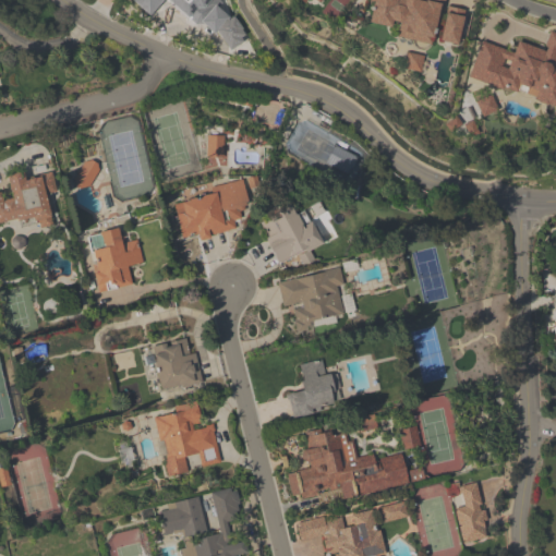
[(136,0),(153,13),(162,0),(167,0),(200,26),(212,11),(202,3),(204,0),(136,0)]
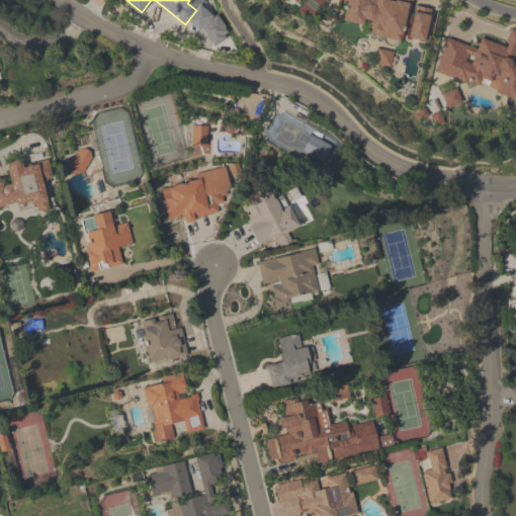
[(370,26),(369,33),(405,41),(414,0),(346,0),(342,19),(370,26)]
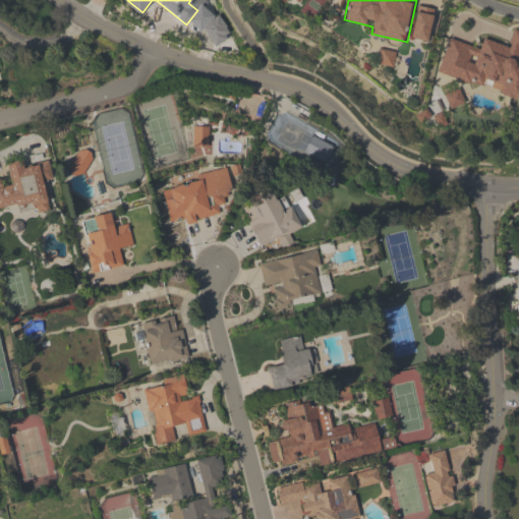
[(437,10),(420,4),(410,36),(426,41),(437,10)]
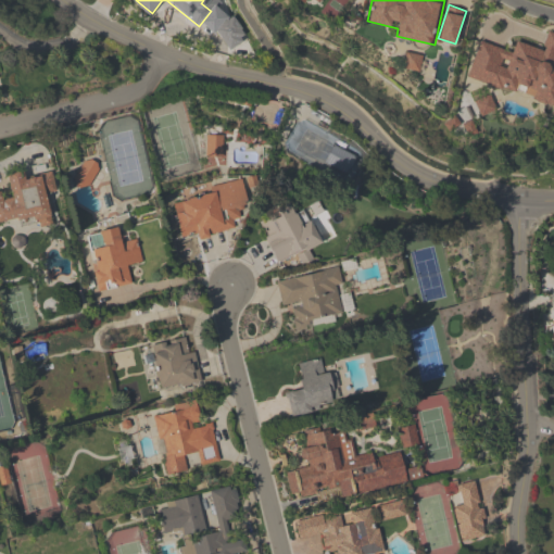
[(481,39),(469,77),(553,104),(553,30),(550,29),(543,48),(518,40),(514,50),(481,39)]
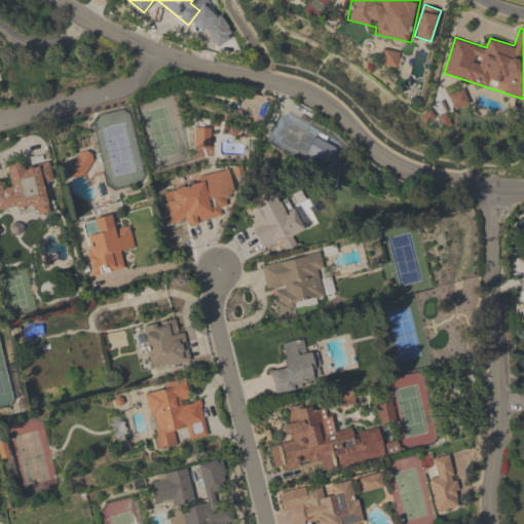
[(471,101),(464,88),(451,96),(457,108),(471,101)]
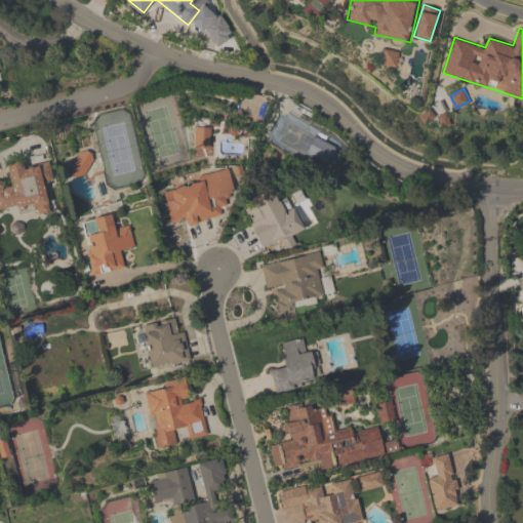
[(196,147),(211,147),(211,125),(196,125),(196,147)]
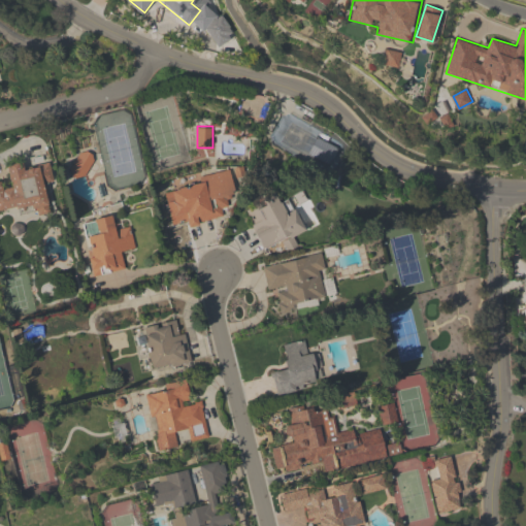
[(86,148),(68,168),(80,178),(97,158),(86,148)]
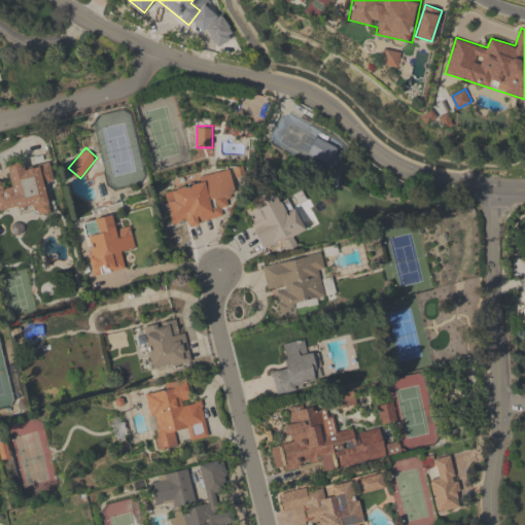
[(0,182),(0,208),(36,205),(37,213),(50,211),(47,181),(55,180),(53,163),(25,166),(24,161),(9,163),(11,181),(0,182)]
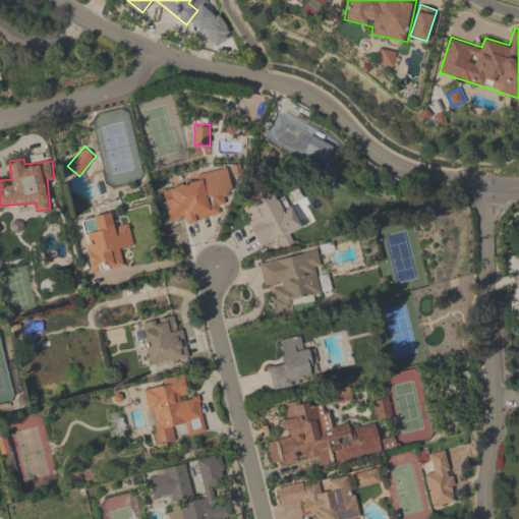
[(183,222),(224,214),(222,203),(234,200),(228,170),(163,183),(170,219),(182,217),(183,222)]
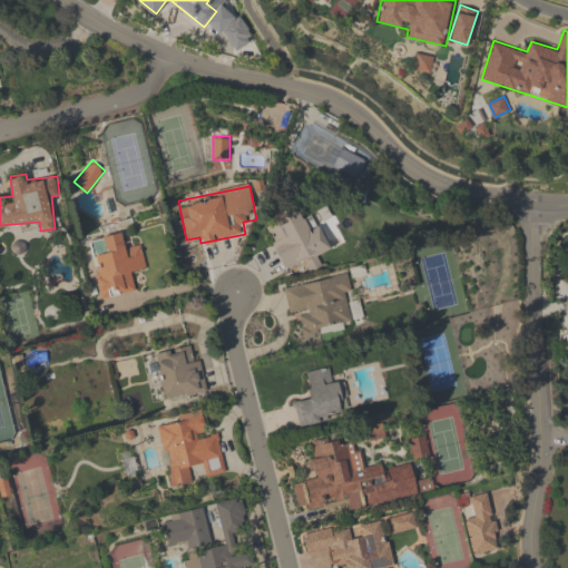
[(331,247),(315,213),(303,218),(299,207),(264,222),(285,268),(307,258),(311,267),(322,263),(317,253),(331,247)]
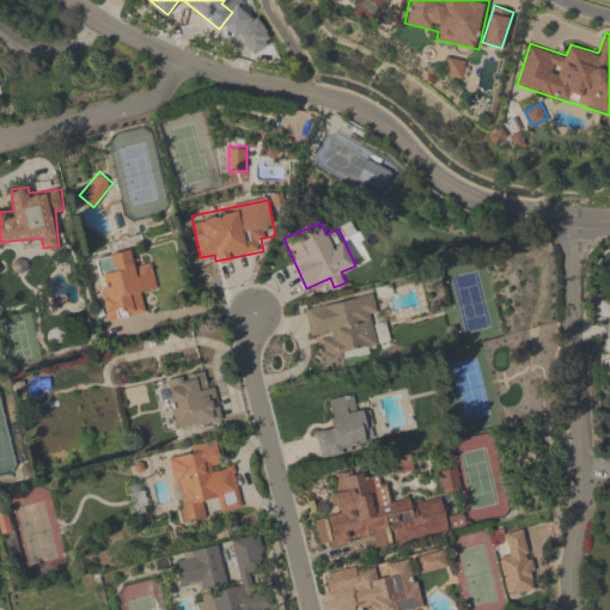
[(97,256),(110,319),(148,312),(145,291),(159,287),(154,261),(138,264),(134,249),(97,256)]
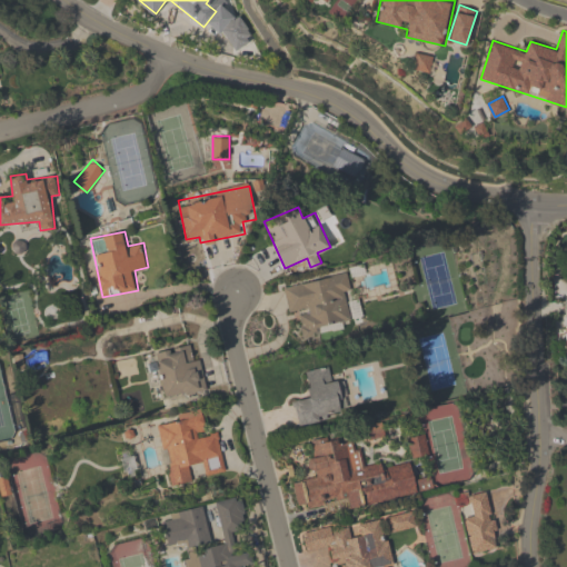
[(285,285),(290,311),(300,310),(305,334),(357,322),(348,272),(285,285)]
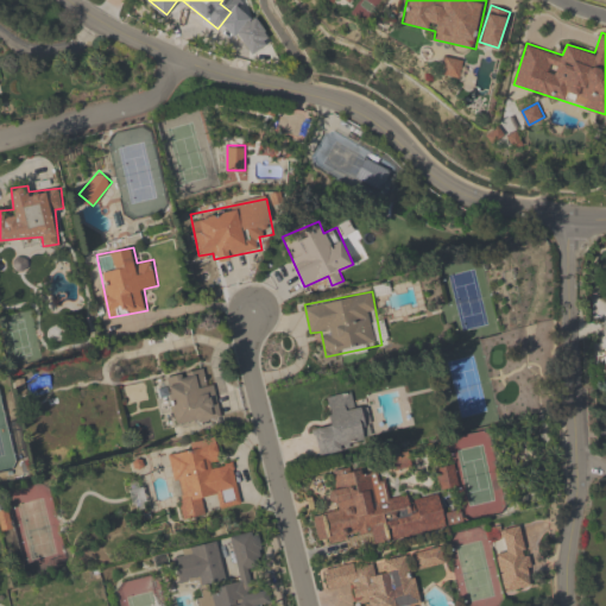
[(176,425),(222,416),(215,378),(206,379),(203,367),(159,377),(164,401),(170,399),(176,425)]
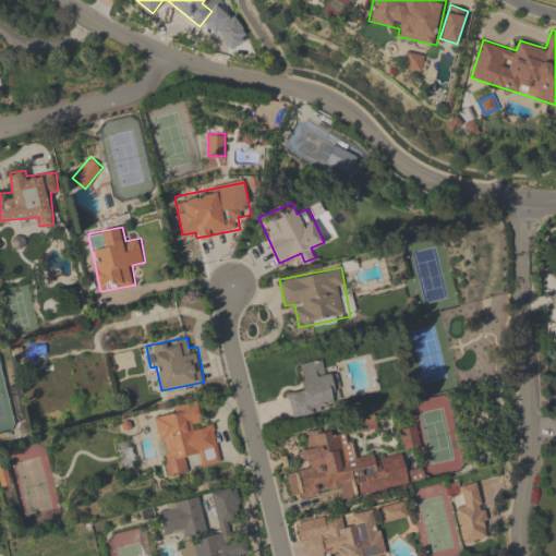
[(290,394),(293,417),(336,409),(328,359),(301,363),(305,390),(290,394)]
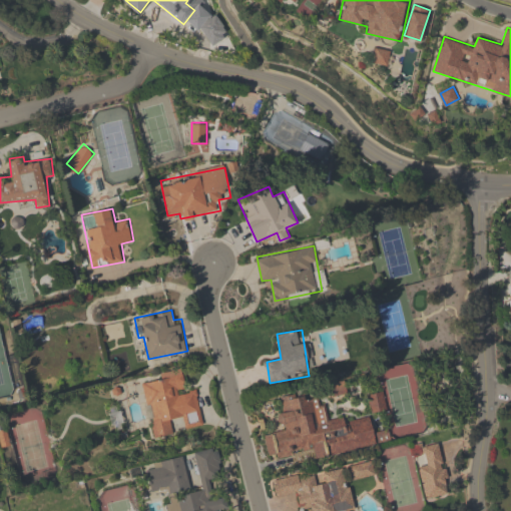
[(143,378),(153,437),(175,434),(173,421),(185,419),(186,427),(203,425),(198,389),(186,391),(183,371),(143,378)]
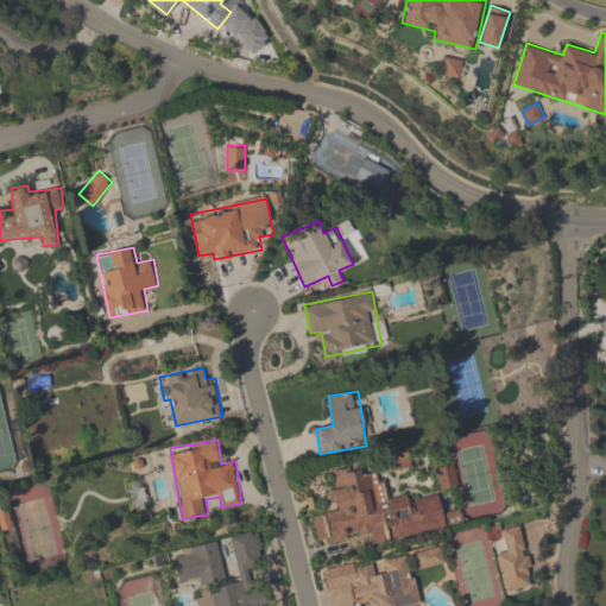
[(332,473),(335,512),(317,513),(321,549),(412,540),(409,497),(387,498),(384,467),(332,473)]
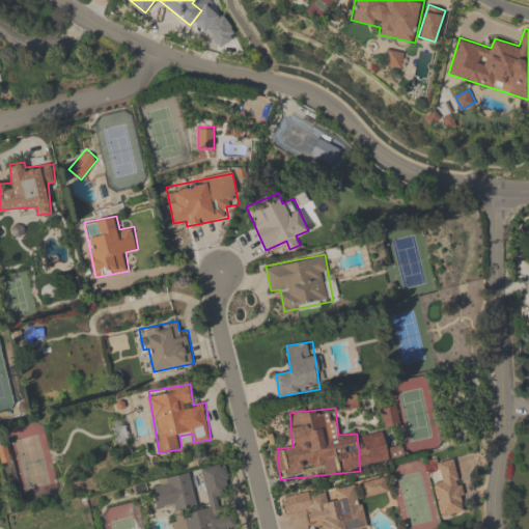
[(467,511),(455,457),(439,462),(442,480),(434,481),(441,517),(467,511)]
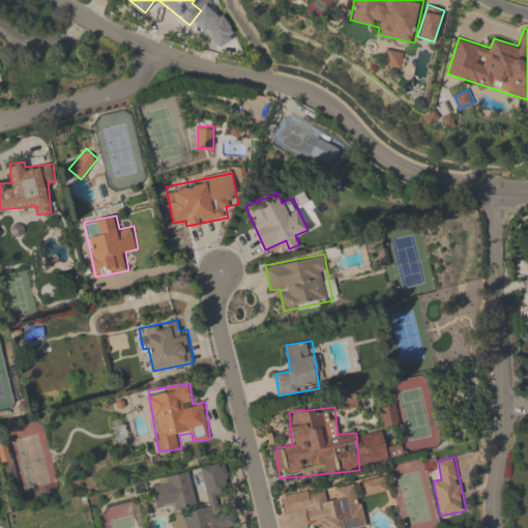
[(210,505),(171,516),(174,527),(237,527),(233,511),(224,514),(218,493),(231,490),(223,461),(200,466),(210,505)]
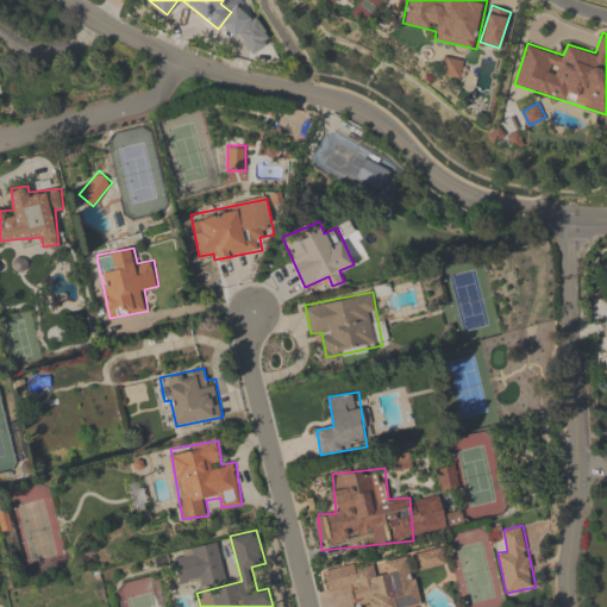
[(219,542),(174,551),(182,588),(227,579),(219,542)]
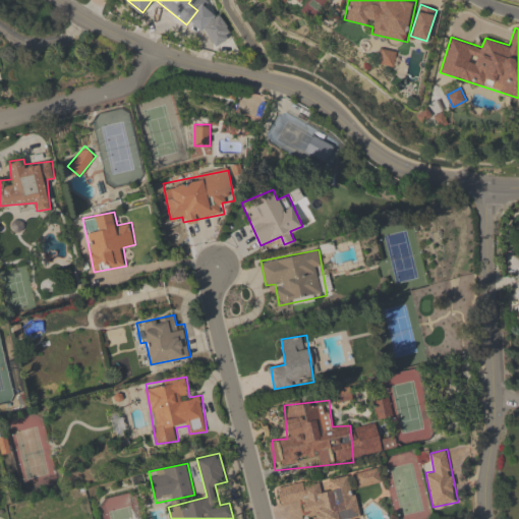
[(306,518),(358,518),(349,473),(278,487),(282,505),(303,501),(306,518)]
